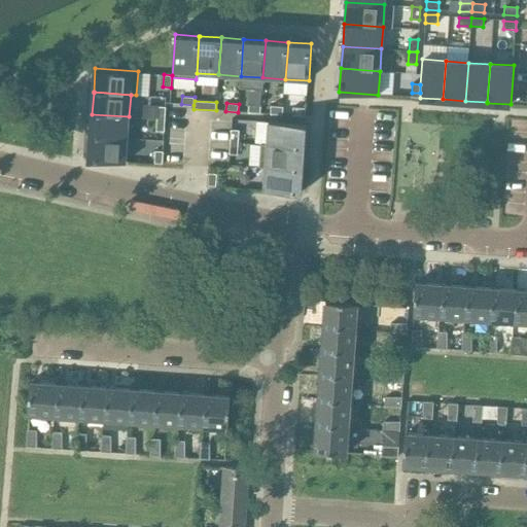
[(248,112),(260,113),(261,105),(249,104),(248,112)]
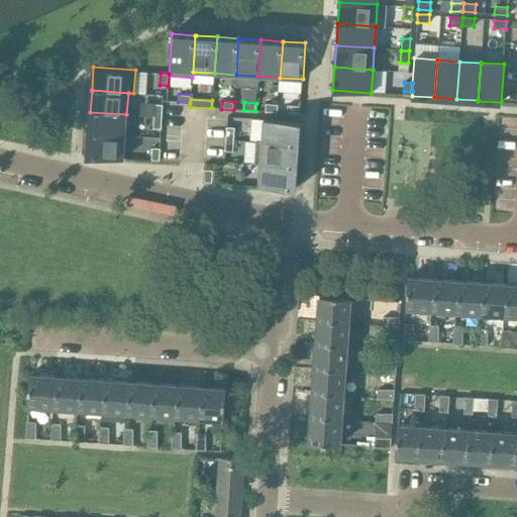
[(163,117),(164,105),(156,104),(154,116),(163,117)]
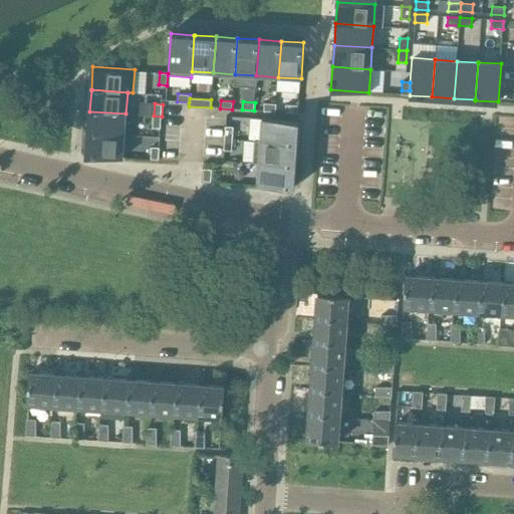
[(276,112),(276,104),(264,103),(264,111),(276,112)]
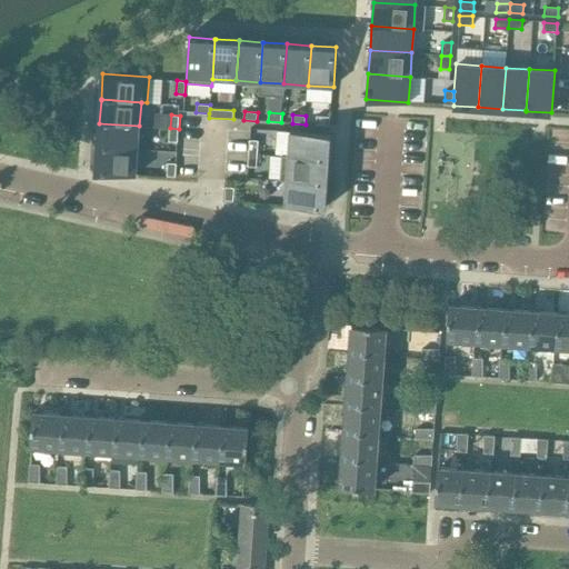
[(329,126),(330,117),(317,116),(316,125),(329,126)]
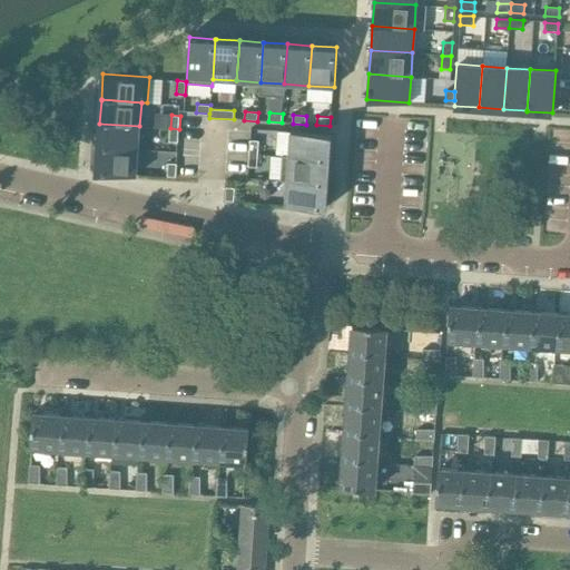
[(99,124),(98,147),(138,150),(139,126),(99,124)]
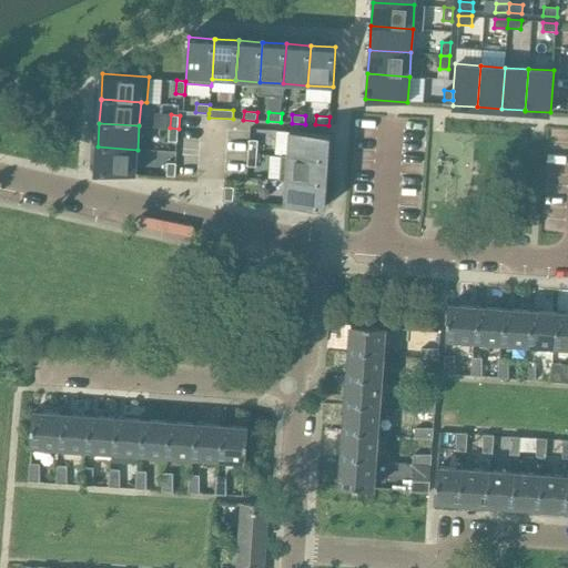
[(178,142),(179,129),(170,128),(169,141),(178,142)]
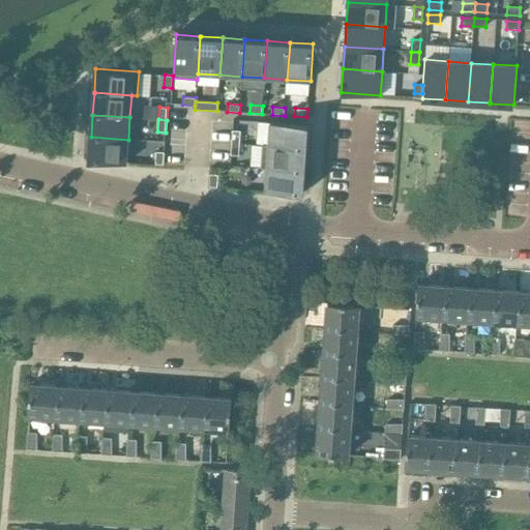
[(305,148),(307,124),(270,122),(268,146),(305,148)]
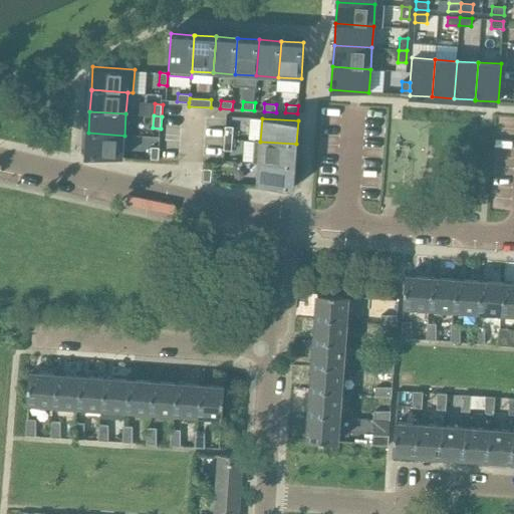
[(232,140),(233,127),(225,126),(224,139),(232,140)]
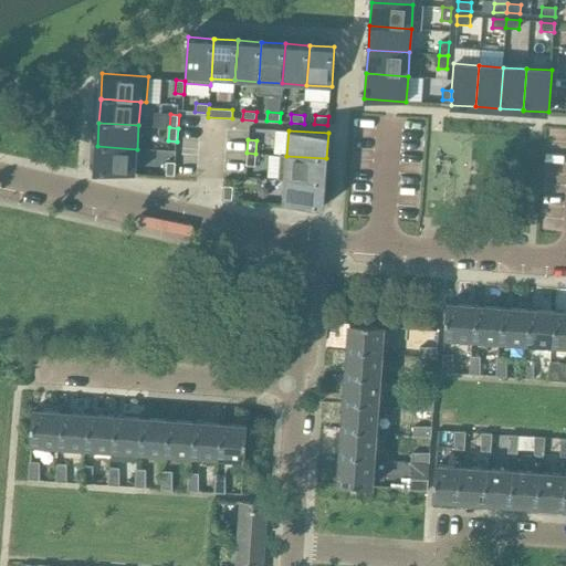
[(135,175),(137,149),(97,146),(95,171),(135,175)]
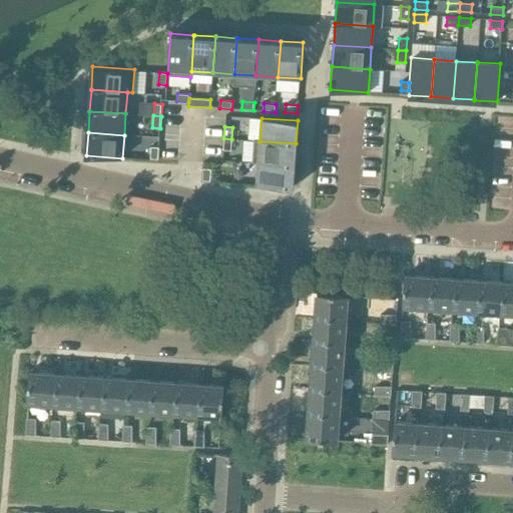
[(231,151),(231,139),(223,138),(223,150),(231,151)]
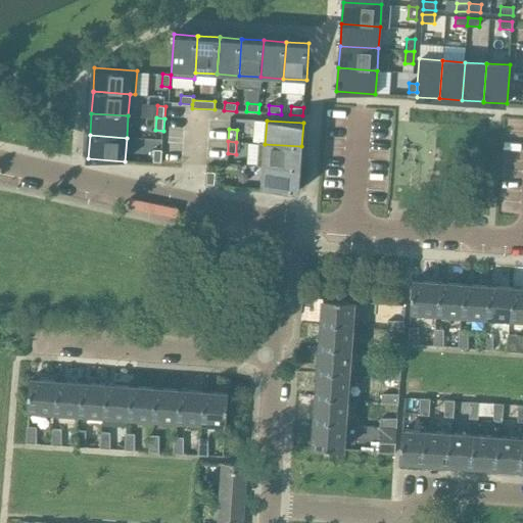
[(300,169),(301,146),(265,144),(258,143),(257,165),(264,165),(300,169)]
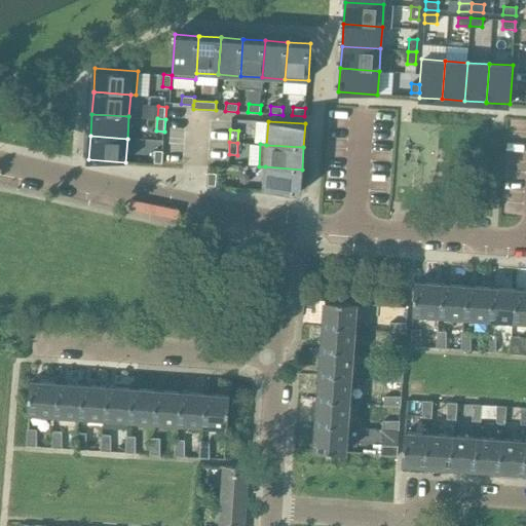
[(154,162),(162,163),(163,151),(155,150),(154,162)]
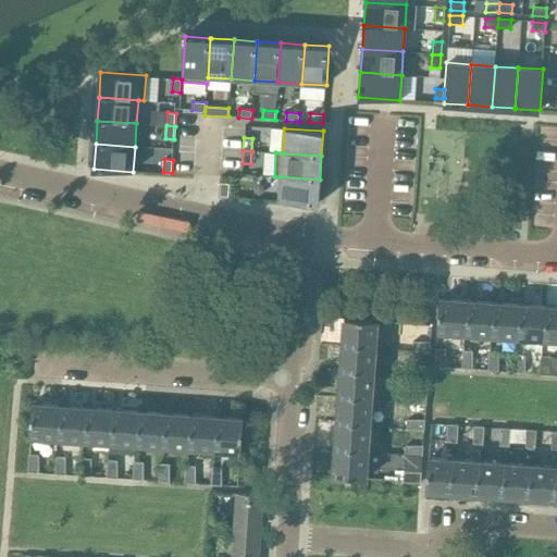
[(281,176),(279,201),(318,205),(320,180),(281,176)]
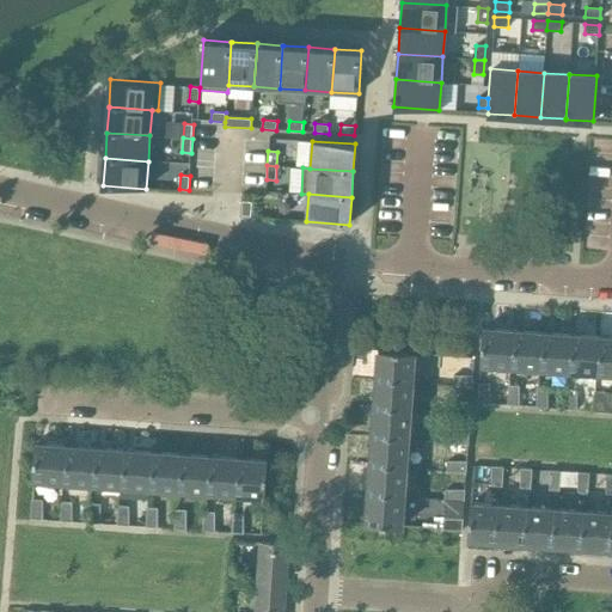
[(252,202),(250,201),(243,201),(242,215),(251,216),(252,202)]
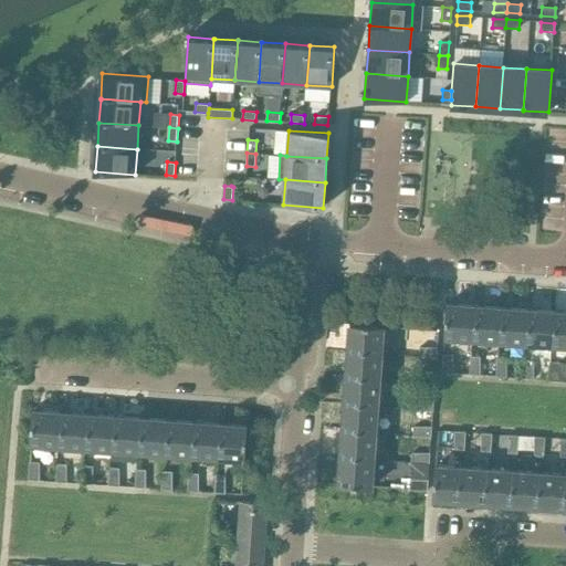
[(444,336),(472,338),(474,304),(447,303),(444,336)]
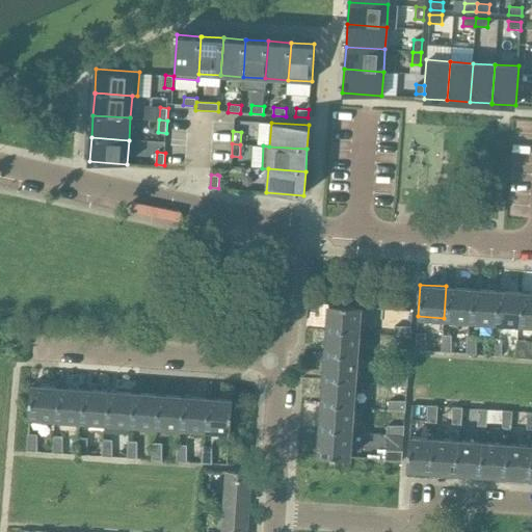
[(444,318),(469,319),(471,288),(446,286),(444,318)]
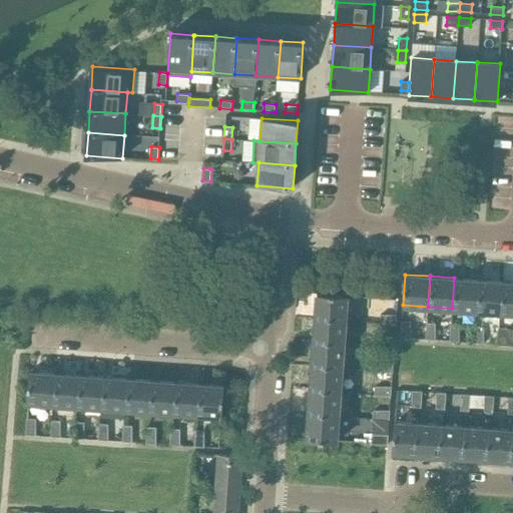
[(479,280),(454,278),(452,308),(476,310),(479,280)]
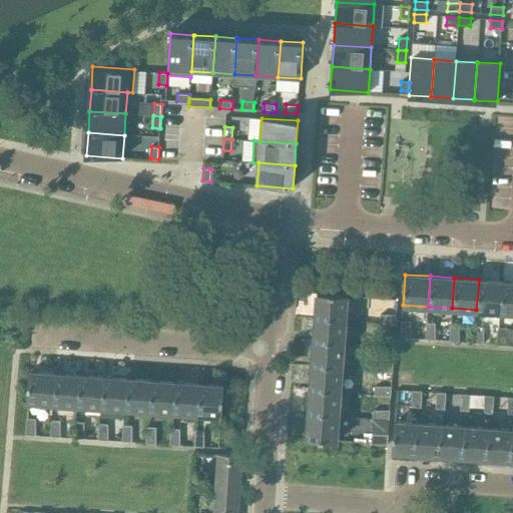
[(502,282),(479,280),(476,310),(500,312),(502,282)]
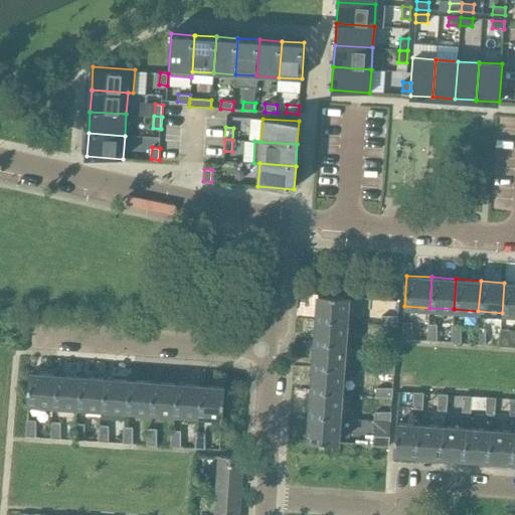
[(502,313),(514,313),(514,283),(504,283),(502,313)]
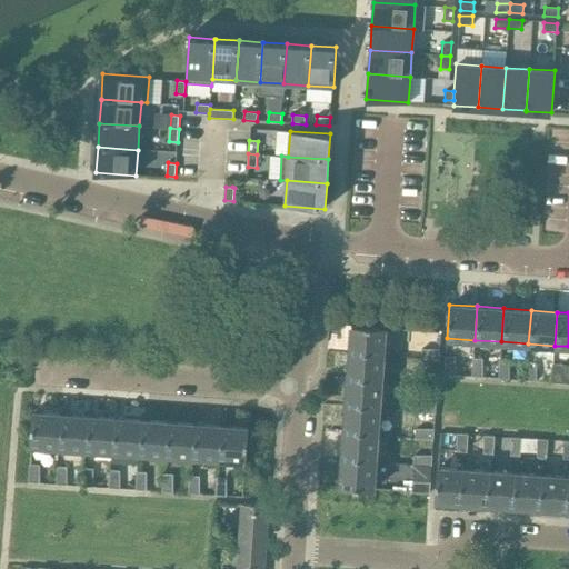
[(383,355),(385,328),(351,325),(349,352),(383,355)]
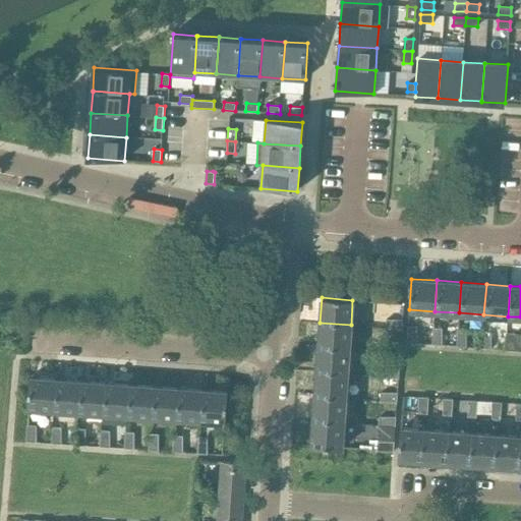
[(386,317),(386,327),(402,328),(403,317),(386,317)]
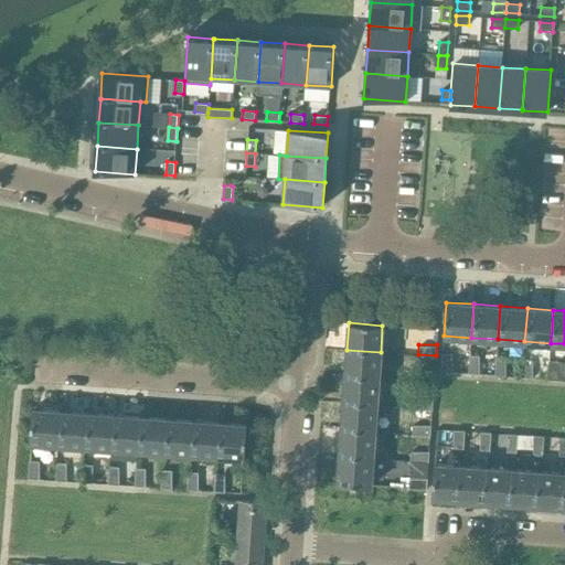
[(379,379),(381,352),(347,350),(344,376),(379,379)]
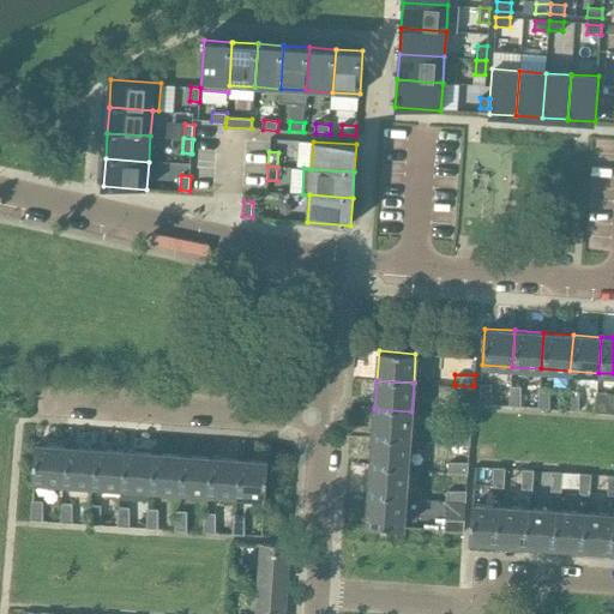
[(481,385),(480,404),(492,405),(492,386),(481,385)]
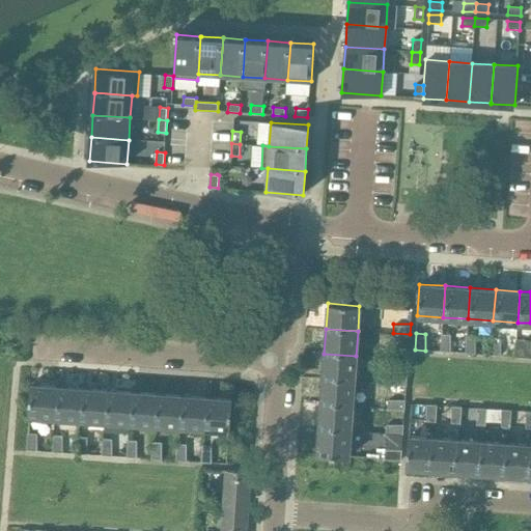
[(441,335),(440,352),(450,352),(450,335),(441,335)]
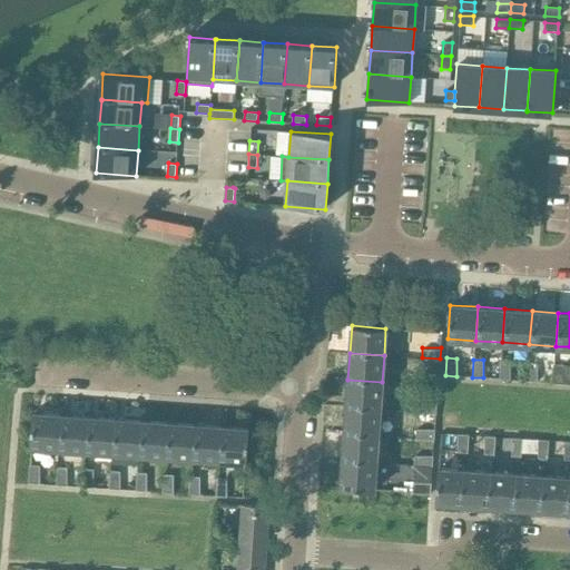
[(500,362),(499,380),(510,380),(510,362),(500,362)]
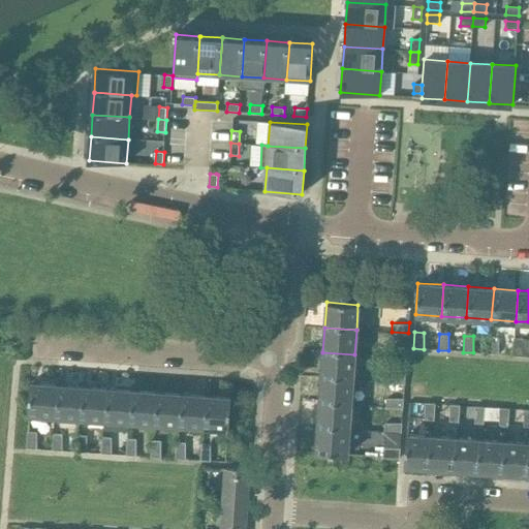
[(489,337),(488,353),(498,354),(498,338),(489,337)]
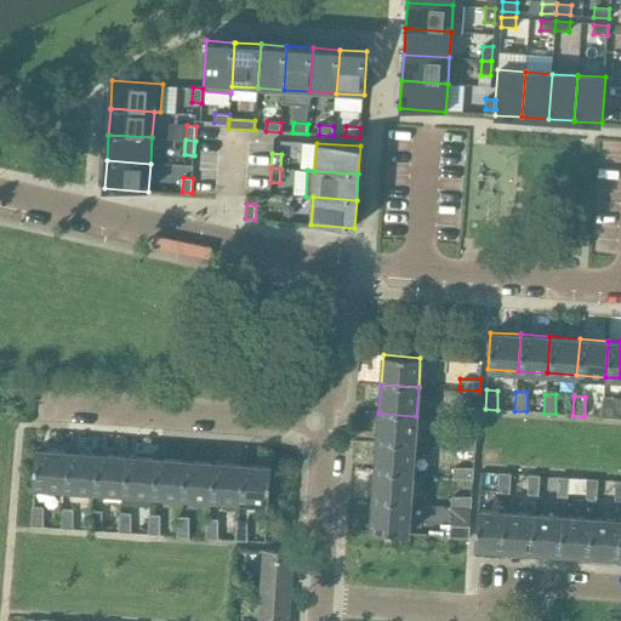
[(603,398),(602,417),(614,419),(613,399),(603,398)]
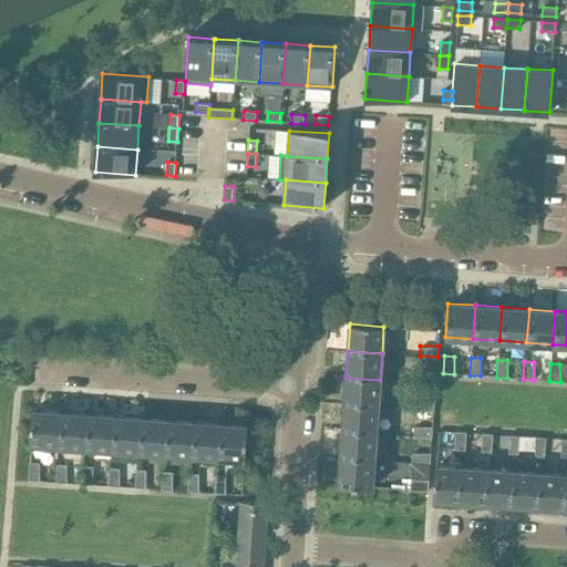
[(418,372),(418,383),(435,384),(436,372),(418,372)]
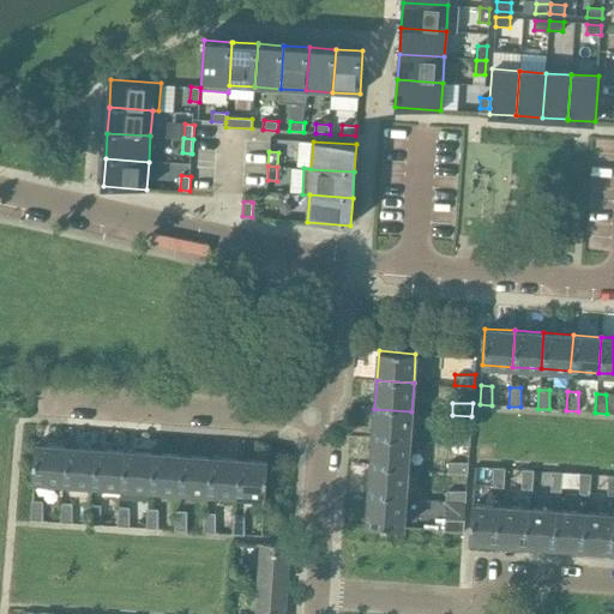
[(409,440),(411,411),(374,409),(373,438),(409,440)]
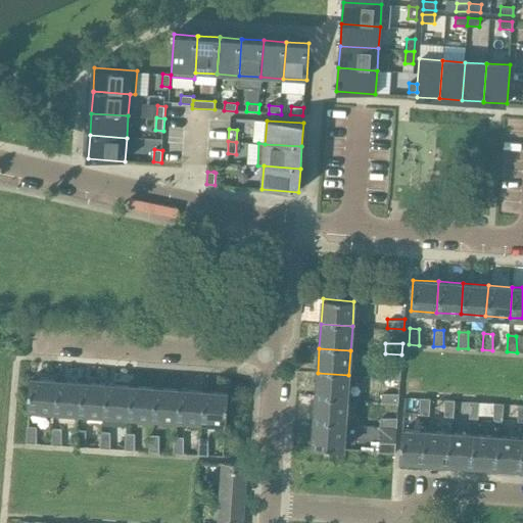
[(384,368),(383,377),(399,378),(400,368),(384,368)]
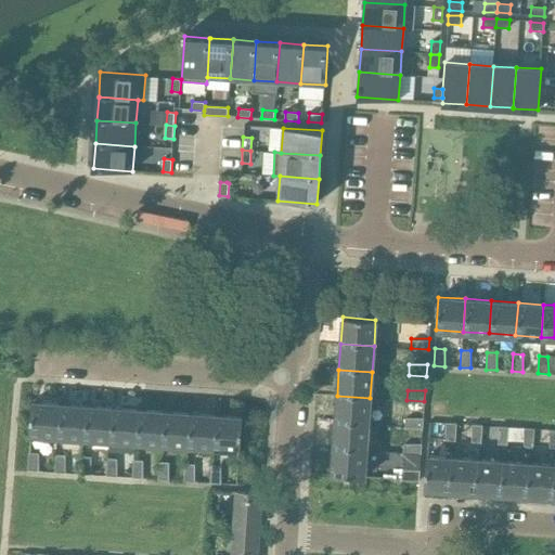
[(368,424),(370,398),(337,396),(335,422),(368,424)]
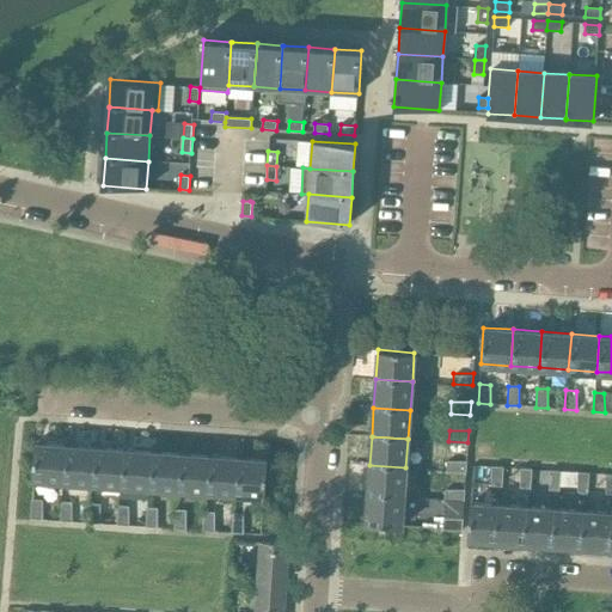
[(34,479),(62,481),(65,445),(36,444),(34,479)]
